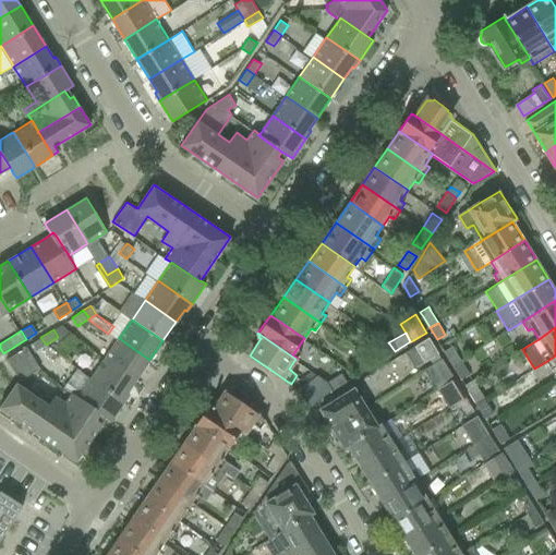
[(425,361),(439,352),(430,336),(415,345),(417,346),(425,360),(425,361)]
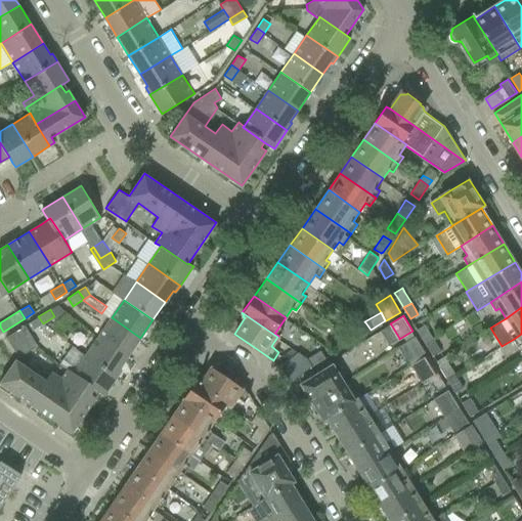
[(43,323),(38,316),(29,322),(33,330),(43,323)]
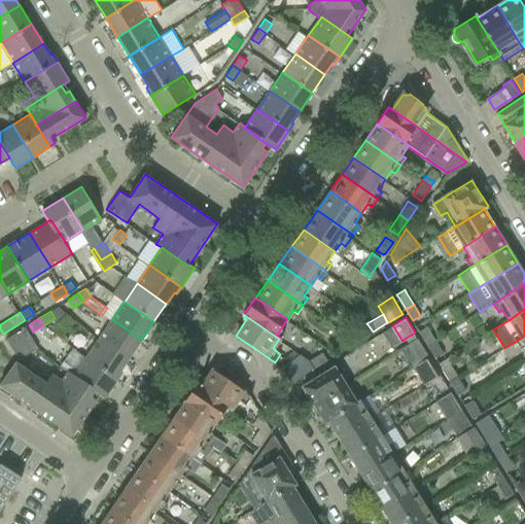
[(112,319),(99,338),(129,357),(141,340),(112,319)]
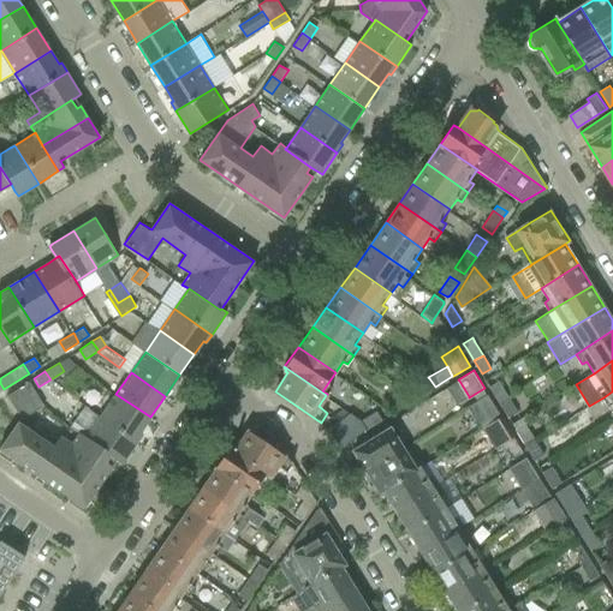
[(428,377),(406,391),(412,401),(434,387),(429,378),(428,377)]
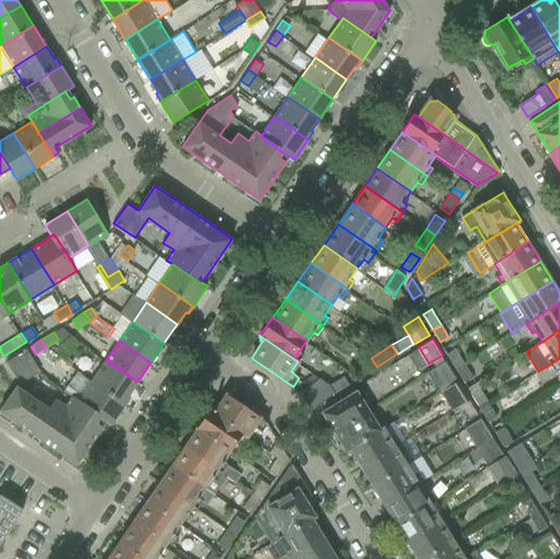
[(28,348),(7,361),(20,383),(41,370),(28,348)]
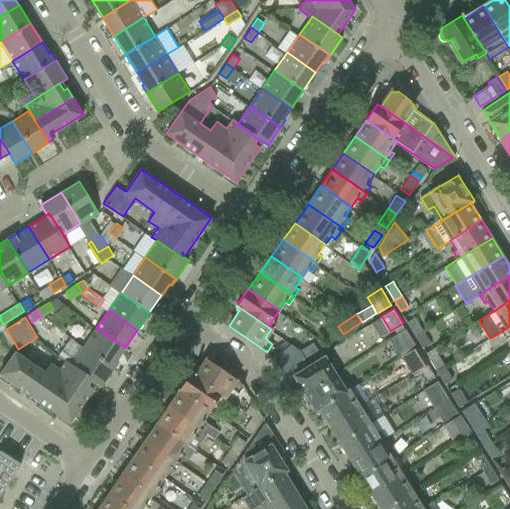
[(381,335),(390,330),(382,317),(373,322),(381,335)]
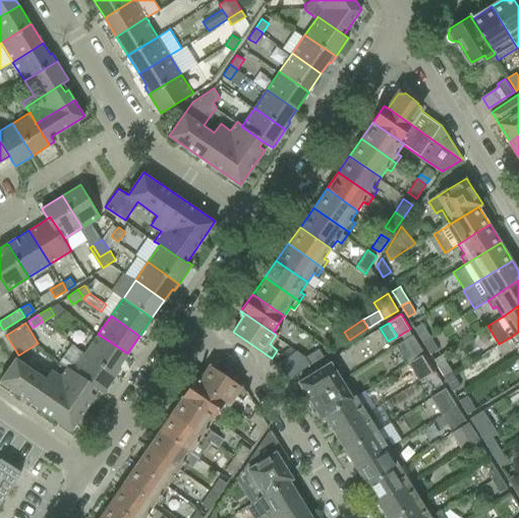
[(422,323),(414,328),(423,342),(431,337),(422,323)]
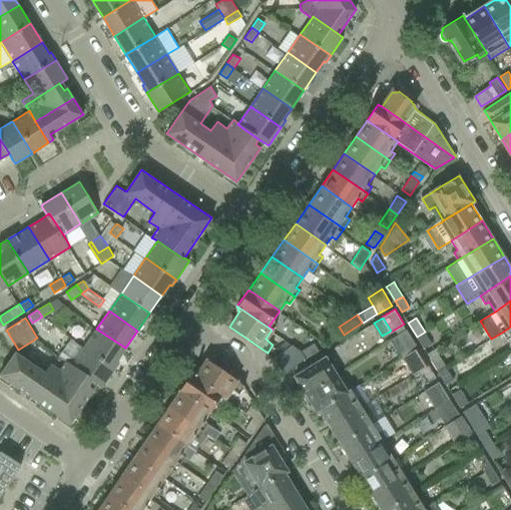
[(339,327),(326,335),(331,343),(344,335),(339,327)]
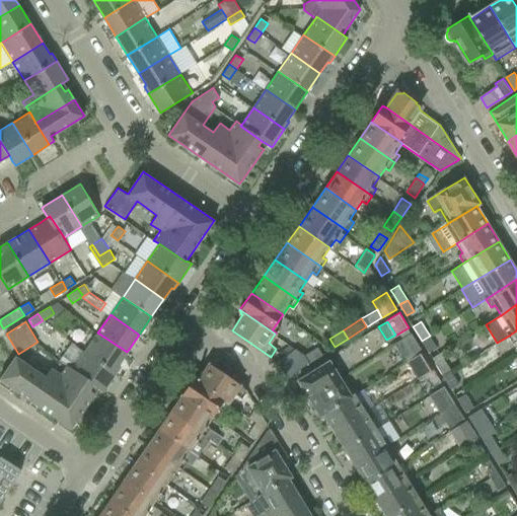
[(97,333),(85,350),(117,371),(121,366),(119,364),(127,352),(97,333)]
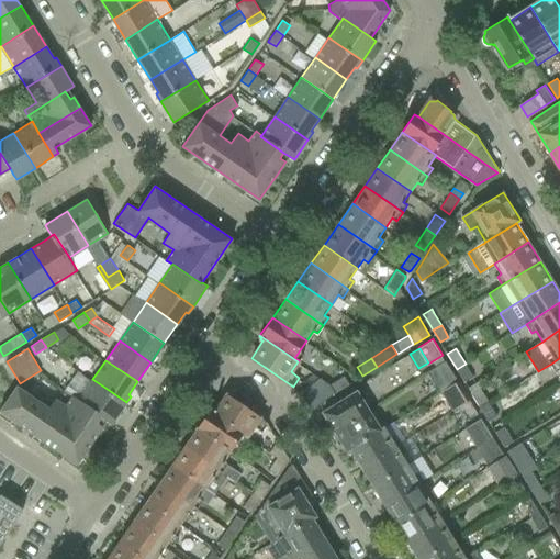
[(428,371),(427,371),(439,392),(458,381),(446,360),(428,371)]
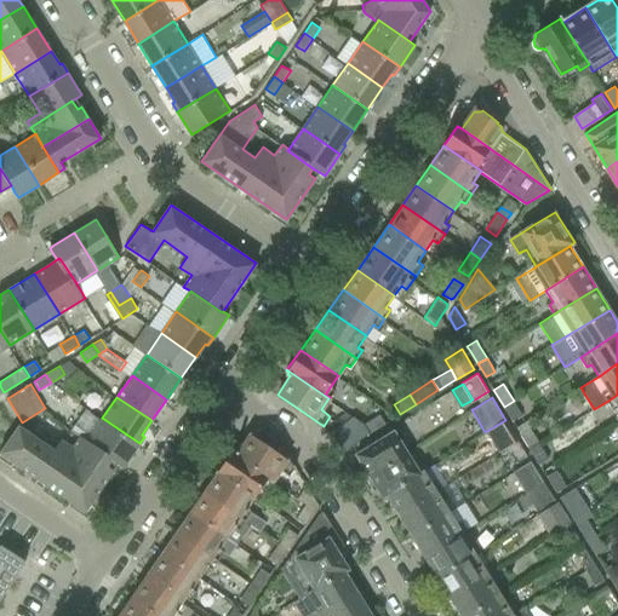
[(514,401),(504,407),(513,420),(522,414),(514,401)]
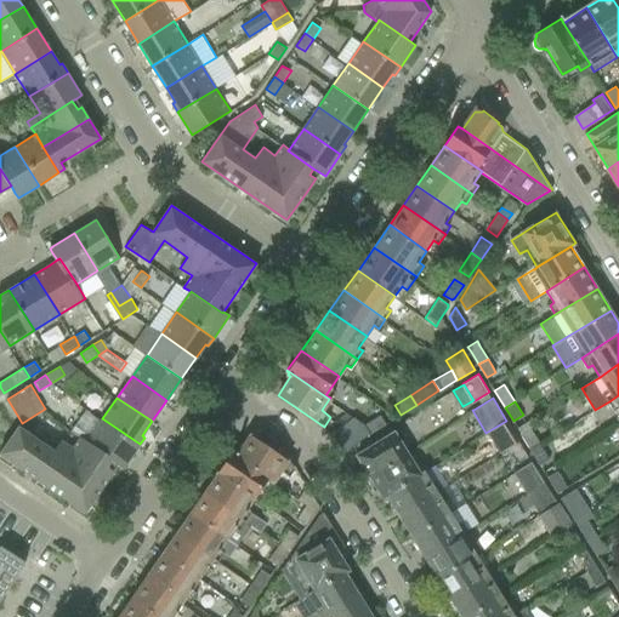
[(380,413),(365,423),(367,424),(372,432),(386,422),(380,413)]
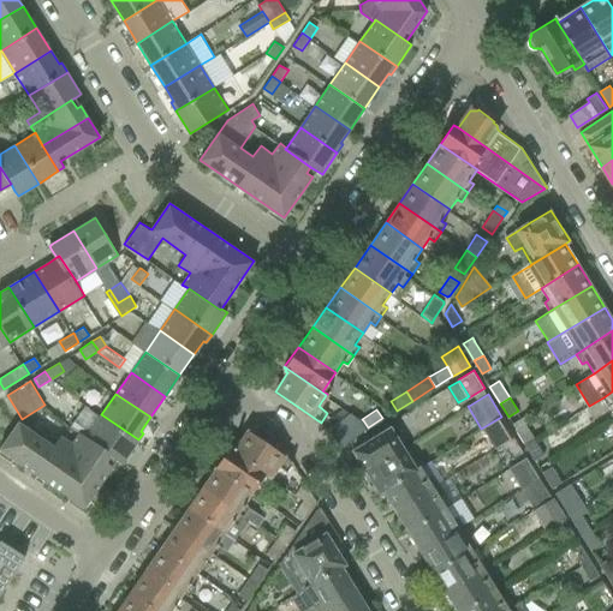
[(363,420),(351,412),(328,426),(329,431),(340,445),(368,427),(363,420)]
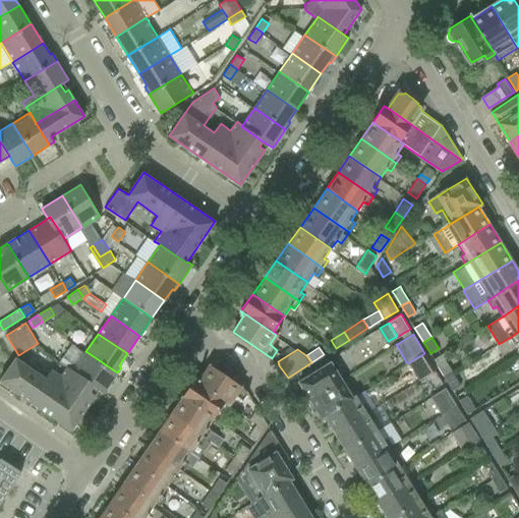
[(85,351),(73,369),(100,388),(99,390),(104,393),(105,391),(117,372),(85,351)]
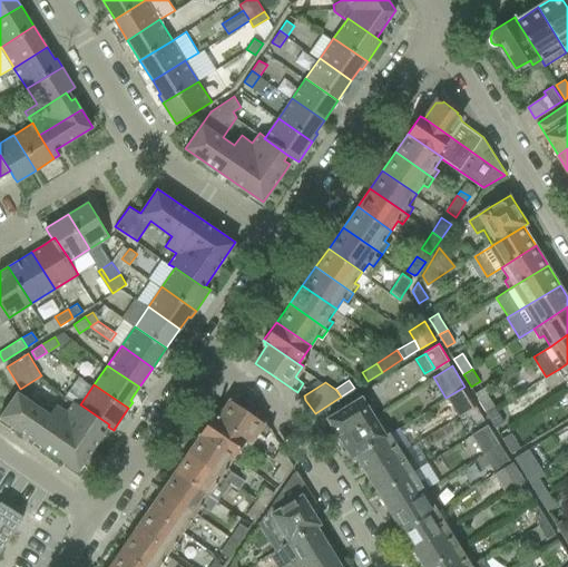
[(12,398),(3,411),(13,418),(9,423),(68,463),(72,459),(82,466),(104,432),(99,429),(104,423),(108,427),(109,424),(80,404),(74,401),(67,411),(56,403),(49,413),(18,391),(12,398)]
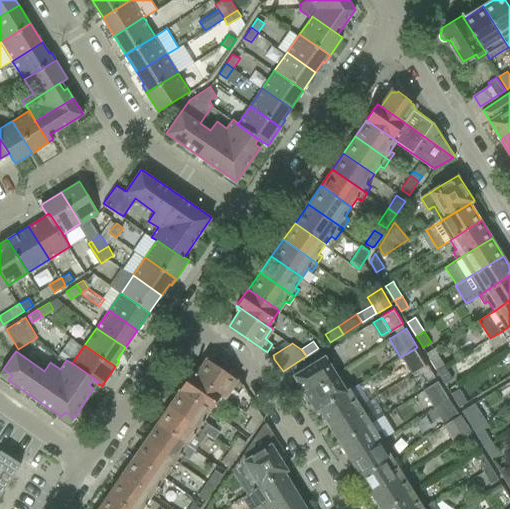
[(420,351),(412,356),(420,369),(421,368),(428,364),(420,351)]
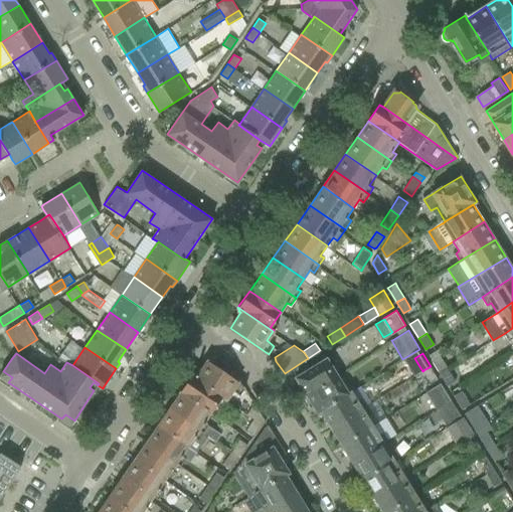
[(431,358),(440,374),(449,368),(439,353),(431,358)]
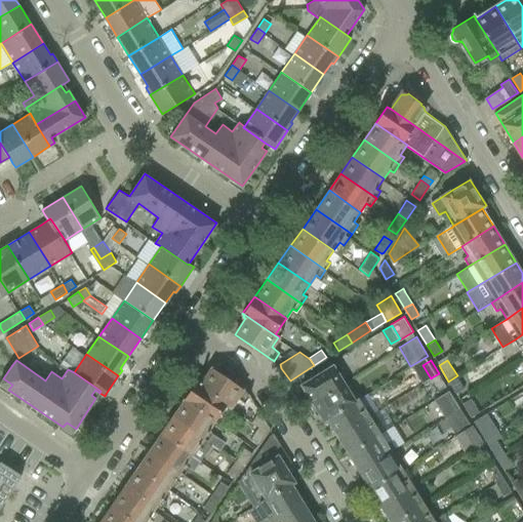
[(303,385),(314,402),(346,383),(339,372),(344,370),(338,362),(303,385)]
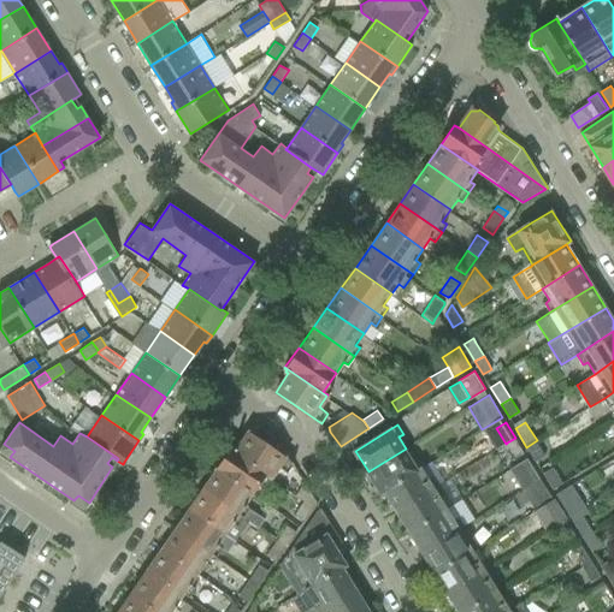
[(236,450),(234,447),(232,450),(270,476),(277,464),(287,470),(293,462),(249,432),(236,450)]
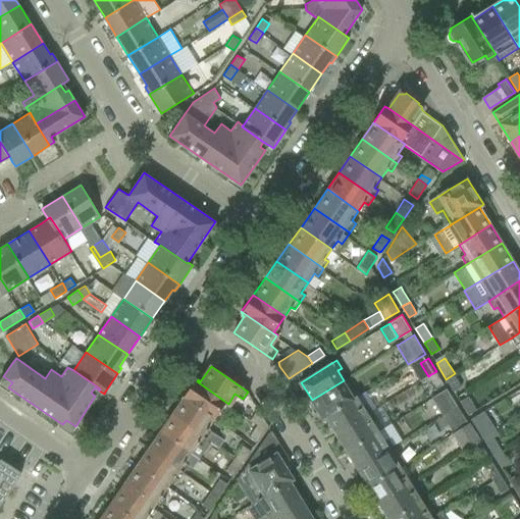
[(429,375),(428,376),(436,388),(444,384),(445,383),(436,371),(429,375)]
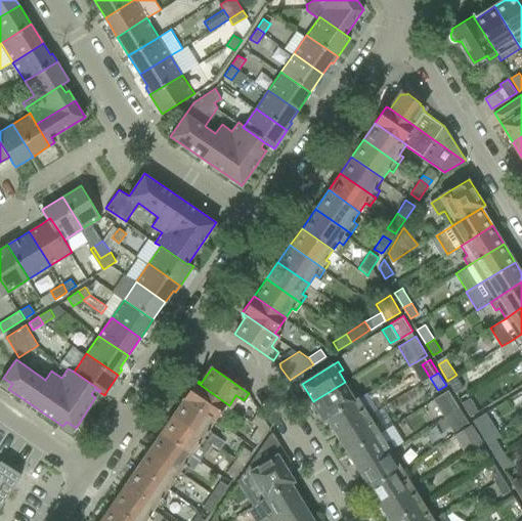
[(457,375),(447,381),(454,392),(464,387),(457,375)]
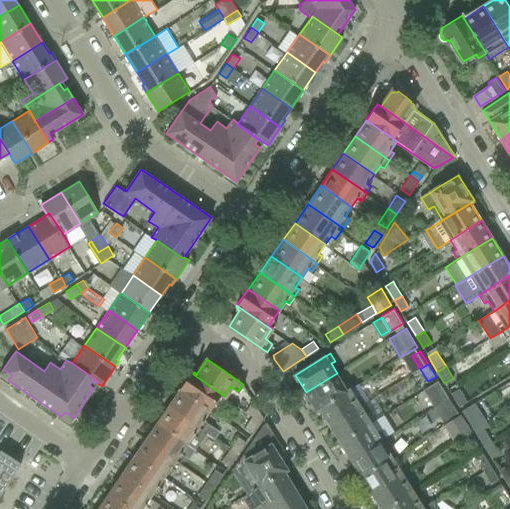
[(191,373),(179,389),(211,411),(217,402),(219,403),(224,396),(193,374),(191,373)]
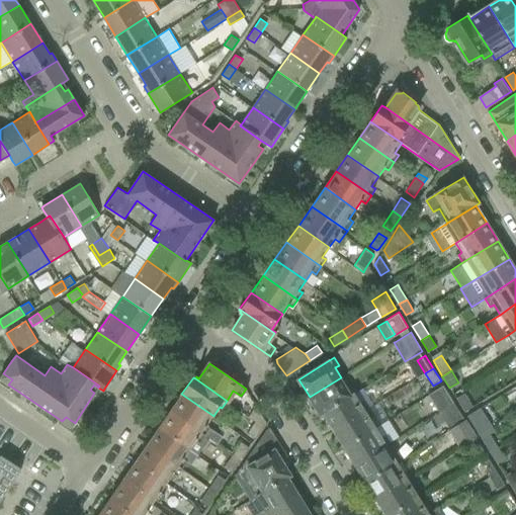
[(320,415),(323,413),(355,393),(351,384),(347,387),(341,377),(310,397),(320,415)]
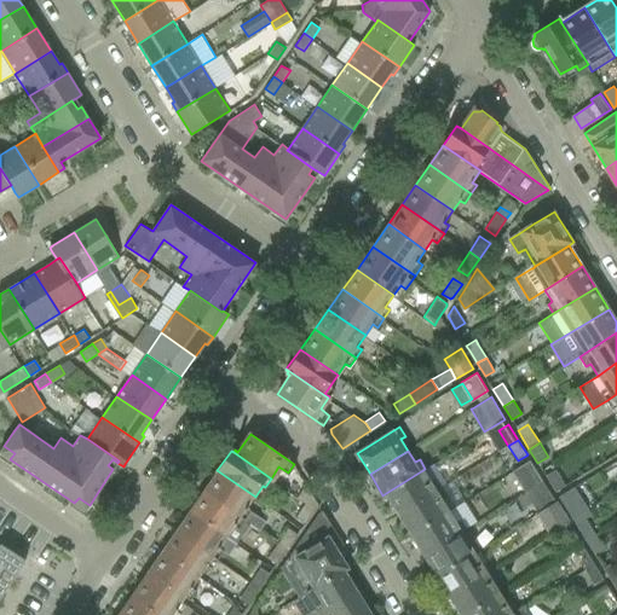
[(530,459),(513,470),(525,492),(543,481),(530,459)]
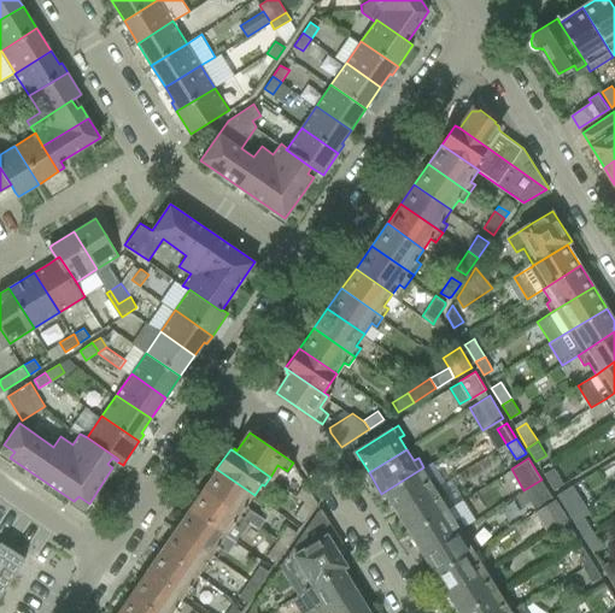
[(385,491),(398,512),(441,485),(435,476),(431,478),(423,467),(385,491)]
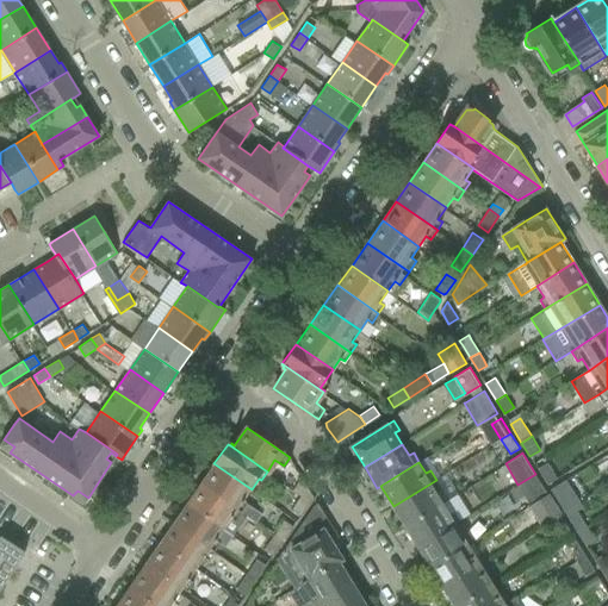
[(548,462),(539,468),(548,483),(558,478),(548,462)]
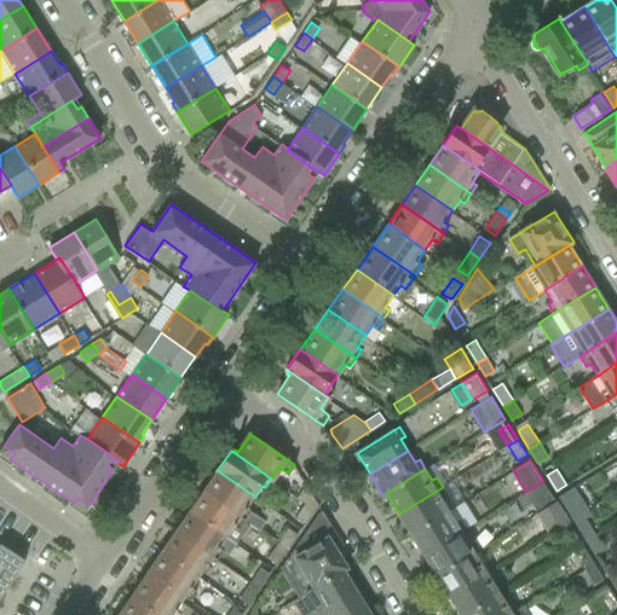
[(217,470),(203,491),(251,523),(260,529),(266,521),(247,508),(255,497),(217,470)]
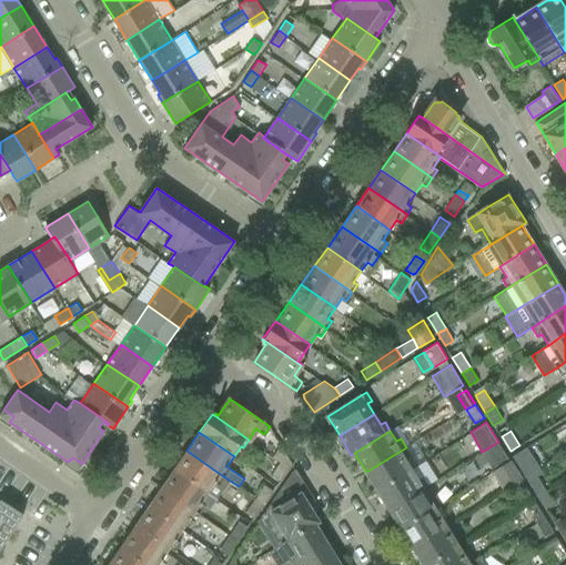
[(498,442),(482,452),(494,471),(509,461),(498,442)]
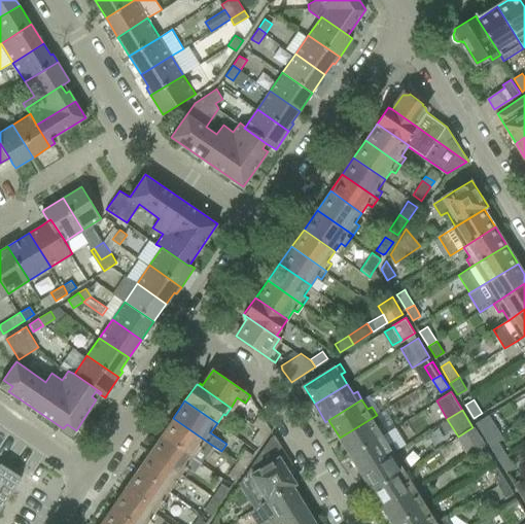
[(258,416),(253,423),(260,428),(268,433),(272,431),(261,414),(258,416)]
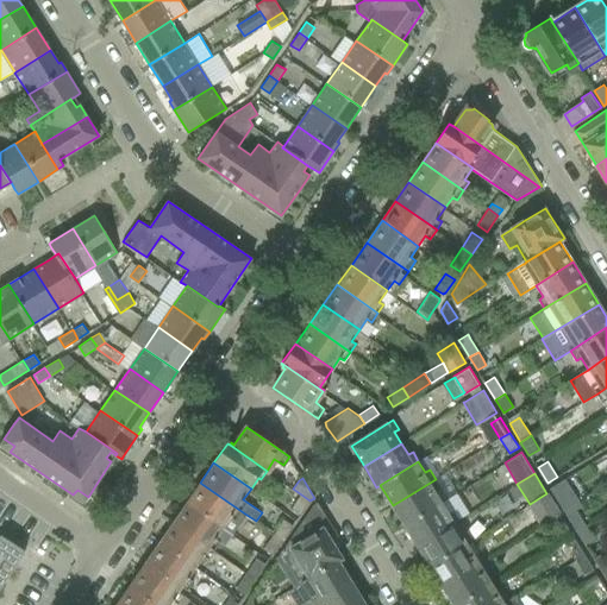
[(393,505),(406,525),(443,502),(436,491),(440,487),(436,479),(393,505)]
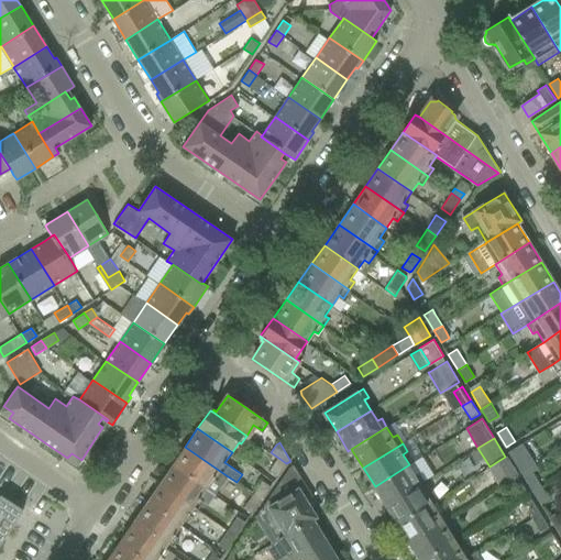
[(517,446),(508,451),(517,465),(526,460),(517,446)]
